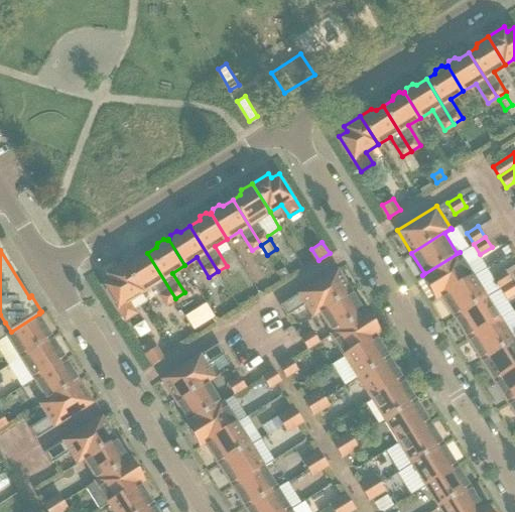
[(422,275),(435,297),(474,274),(460,252),(422,275)]
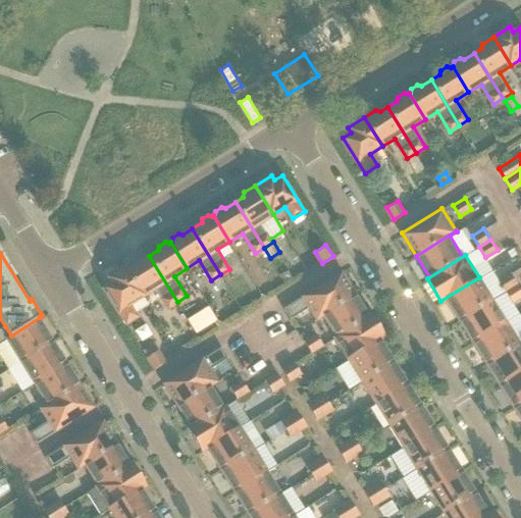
[(137,259),(125,266),(144,295),(156,288),(168,307),(177,302),(149,256),(141,260),(137,259)]
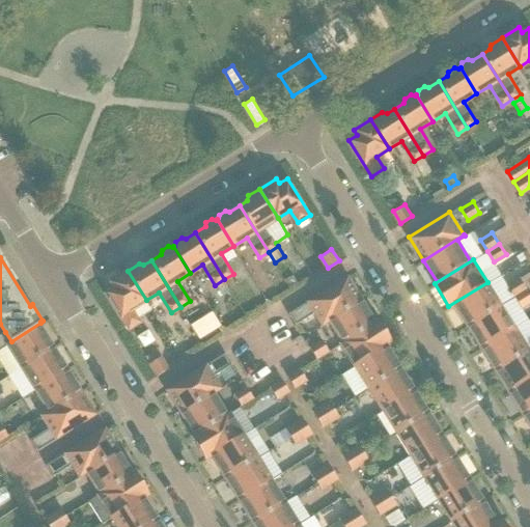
[(114,286),(106,292),(129,328),(141,321),(139,316),(151,308),(146,300),(128,271),(111,281),(114,286)]
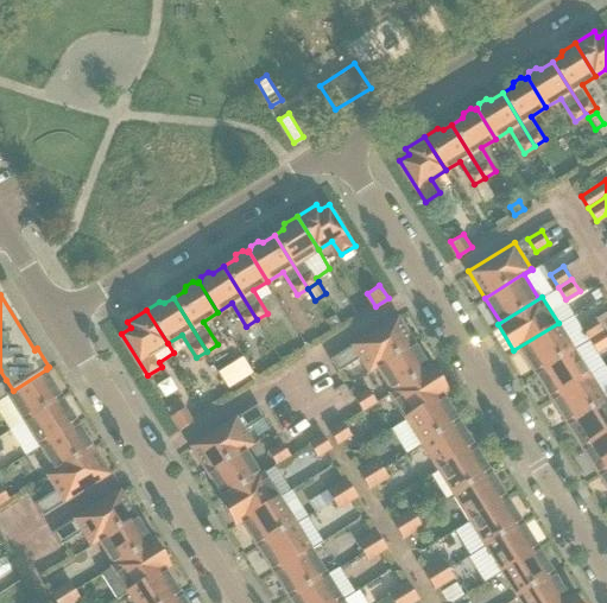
[(360,356),(368,370),(377,366),(415,341),(398,315),(330,357),(339,369),(360,356)]
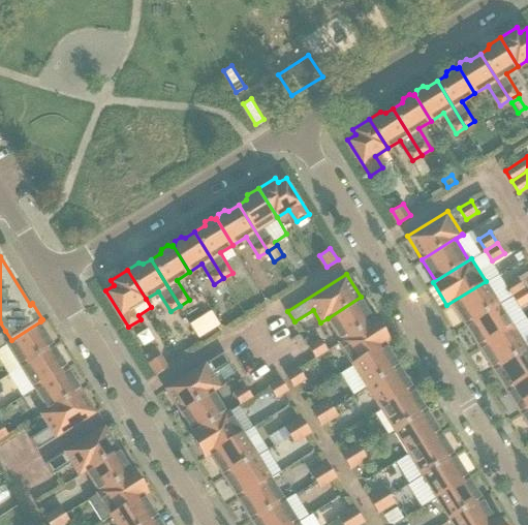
[(525,286),(518,276),(506,283),(513,294),(525,286)]
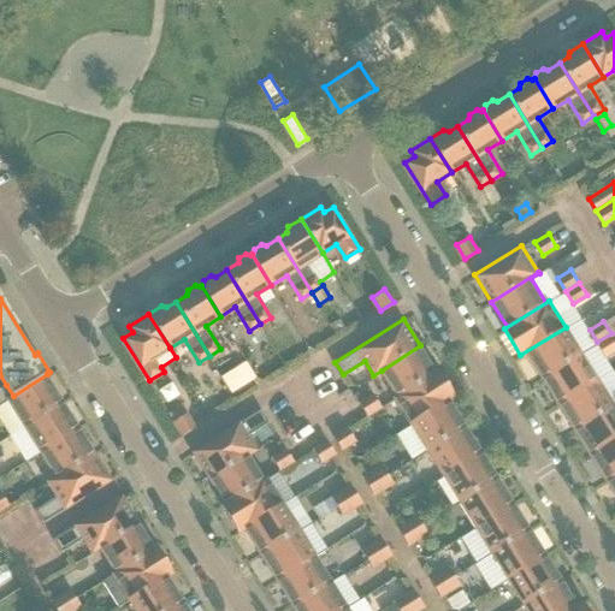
[(527,353),(542,377),(581,353),(566,327),(520,355),(521,356),(527,353)]
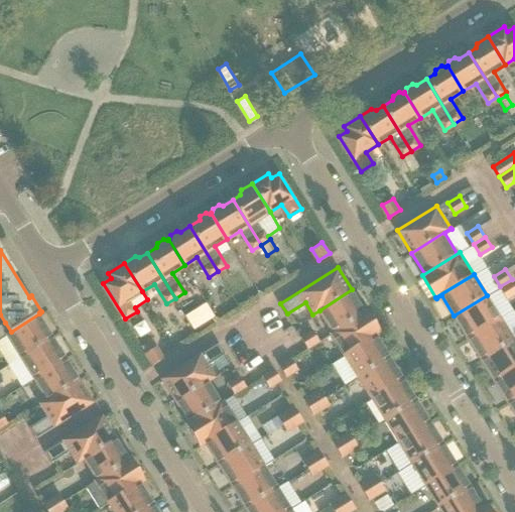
[(507,297),(514,292),(514,284),(512,279),(500,286),(507,297)]
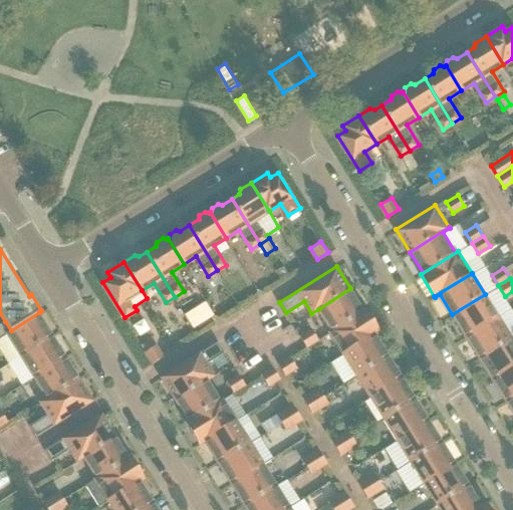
[(350,288),(318,309),(320,311),(329,327),(331,329),(332,330),(364,310),(363,309),(362,307),(350,288)]
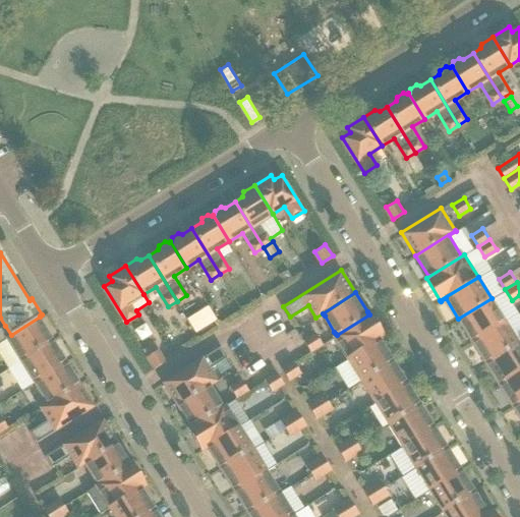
[(458,319),(472,341),(506,321),(492,298),(458,319)]
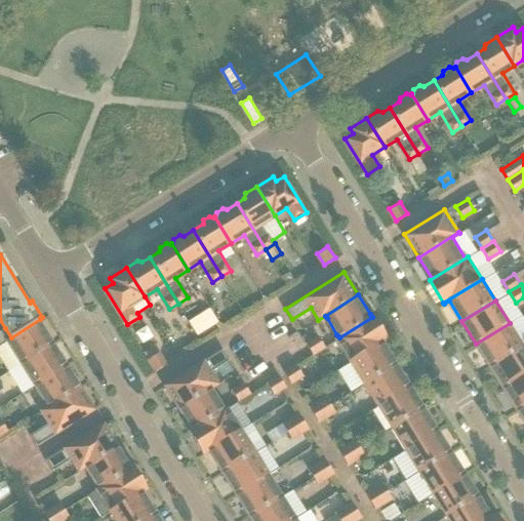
[(336,339),(350,361),(383,339),(388,336),(374,316),(372,317),(339,337),(336,339)]
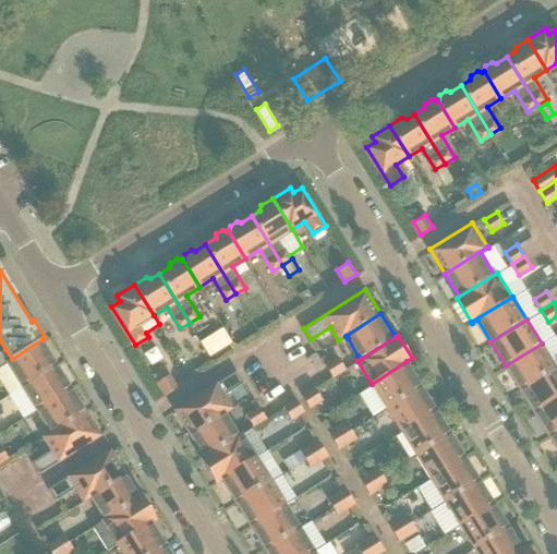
[(219,337),(207,345),(214,357),(227,349),(219,337)]
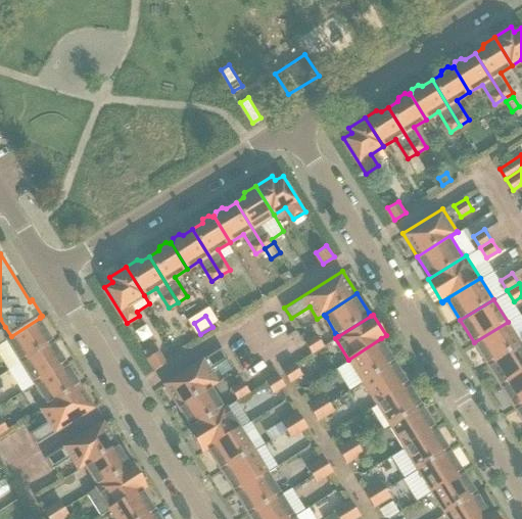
[(7,338),(21,361),(54,340),(40,318),(7,338)]
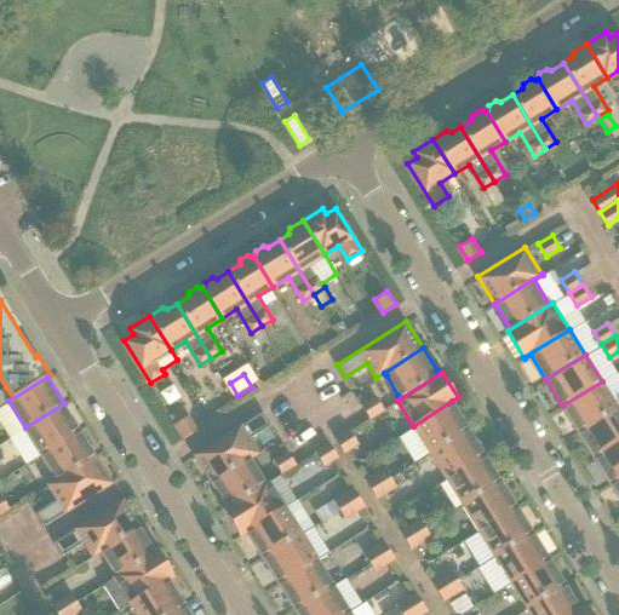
[(562,406),(578,431),(617,407),(602,381),(562,406)]
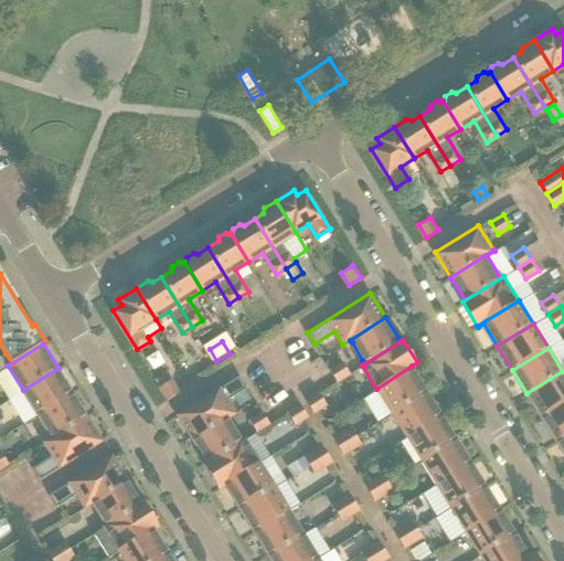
[(193,359),(201,370),(214,361),(208,350),(193,359)]
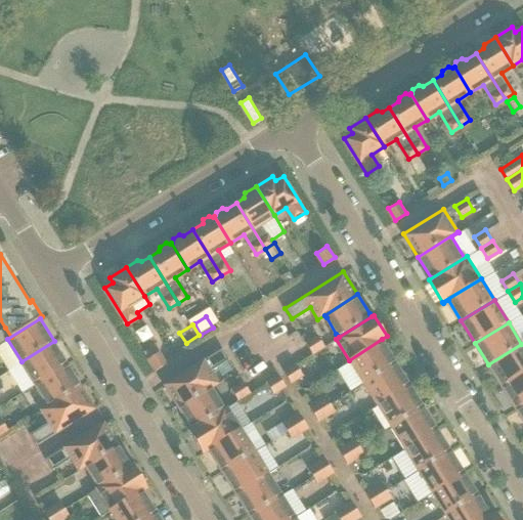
[(7,339),(11,337),(5,328),(0,330),(0,332),(5,341),(7,339)]
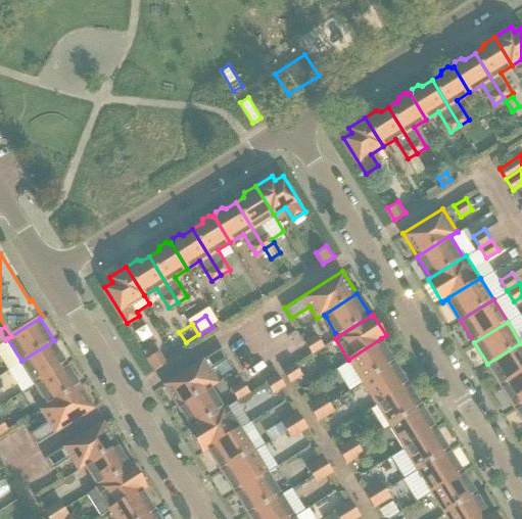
[(305,340),(313,351),(324,344),(317,333),(305,340)]
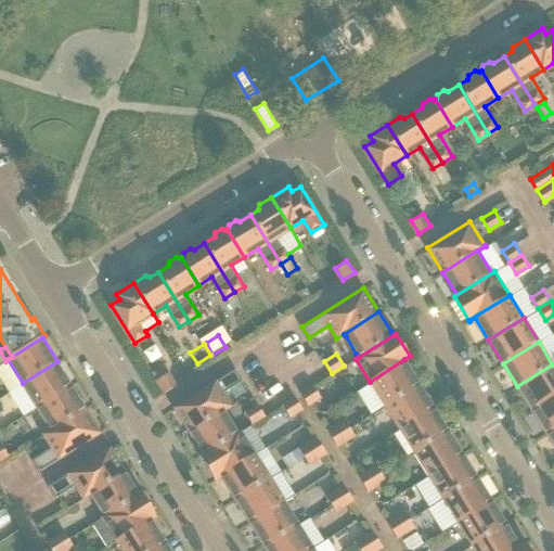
[(370,382),(385,405),(420,383),(404,359),(370,382)]
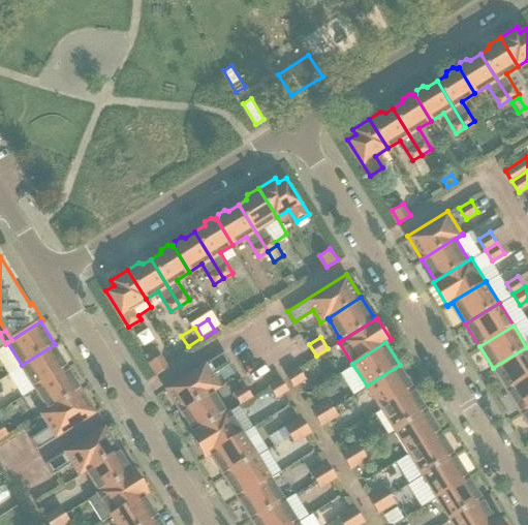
[(22,365),(35,388),(68,367),(55,344),(22,365)]
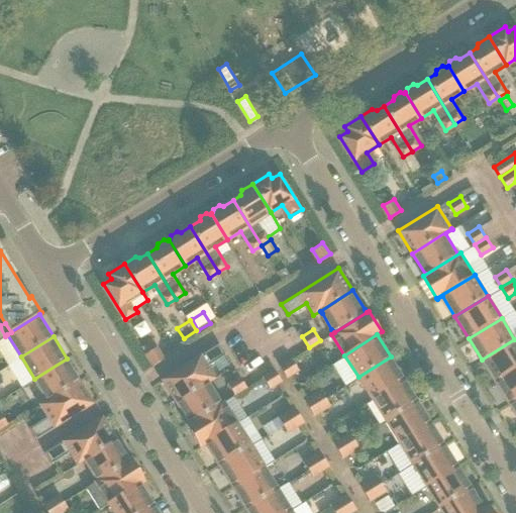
[(482,360),(496,382),(515,370),(515,341),(514,339),(482,360)]
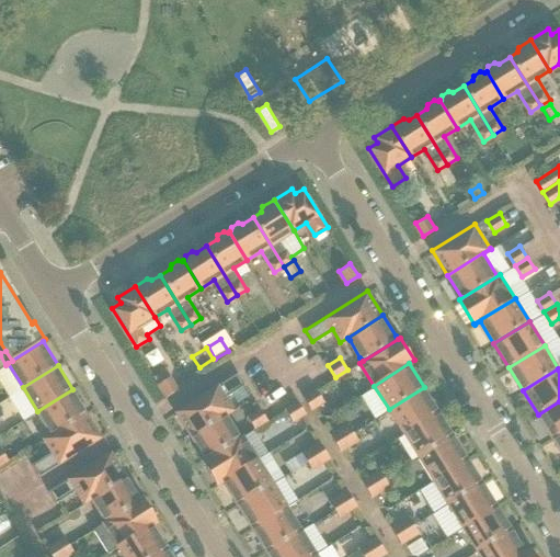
[(175,410),(191,435),(226,412),(233,408),(226,396),(246,384),(238,372),(175,410)]
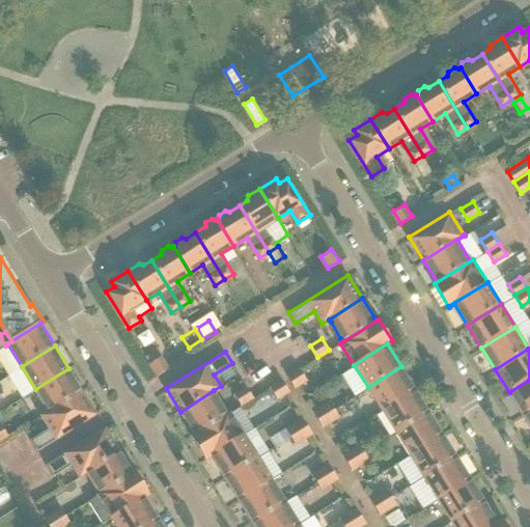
[(161,355),(149,362),(158,375),(168,367),(161,355)]
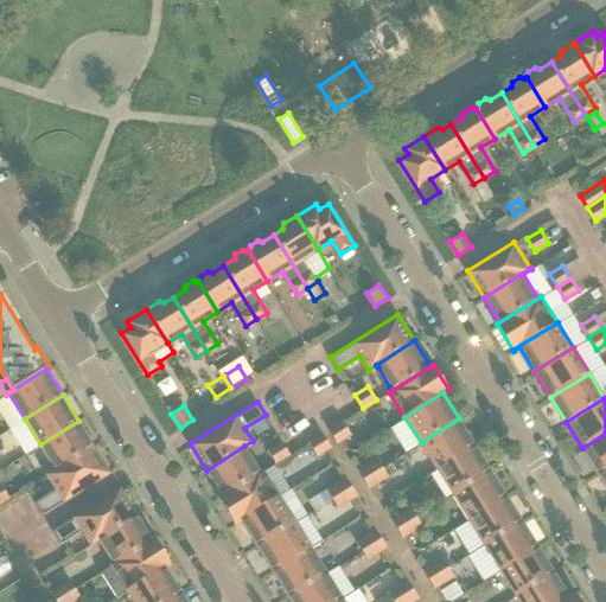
[(421,442),(437,467),(474,443),(459,418),(421,442)]
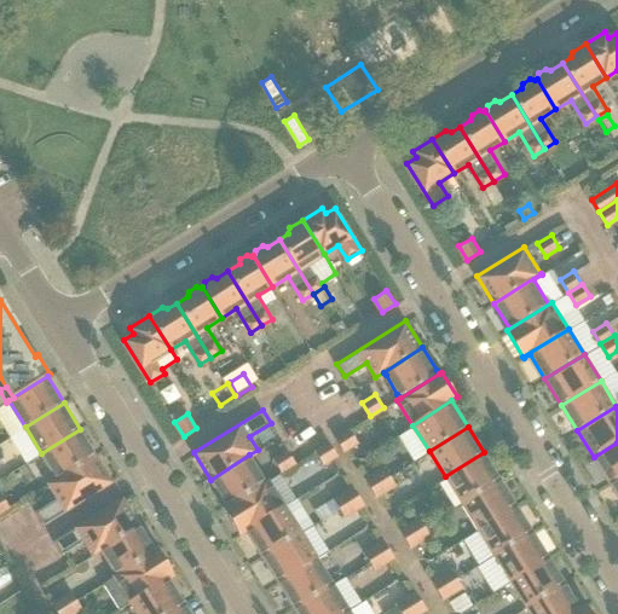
[(48,482),(48,484),(96,455),(80,429),(41,453),(57,478),(48,482)]
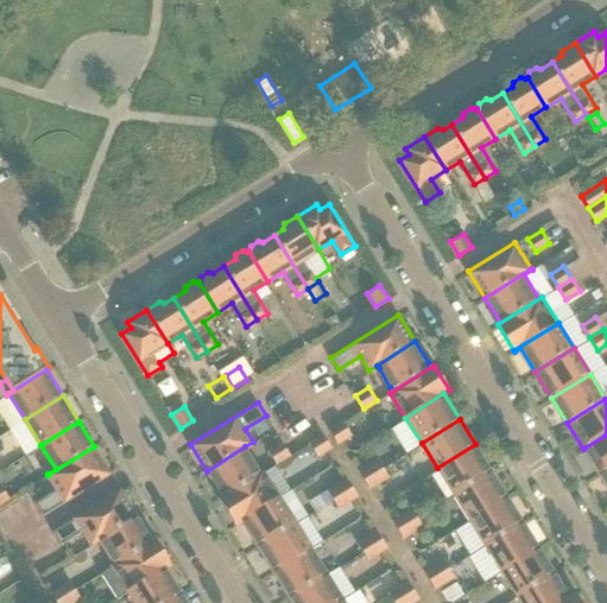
[(330,430),(337,442),(352,433),(343,421),(330,430)]
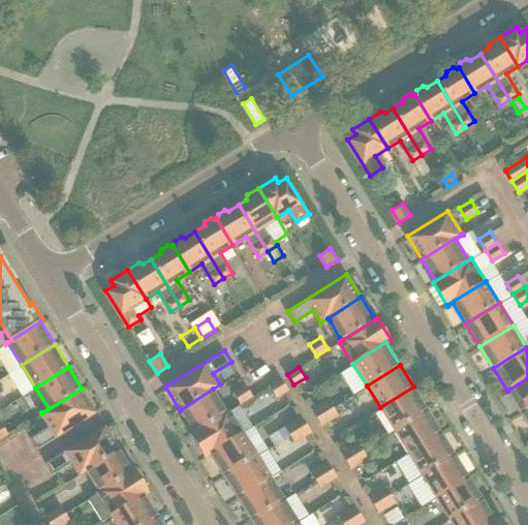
[(270,384),(277,396),(288,389),(281,377),(270,384)]
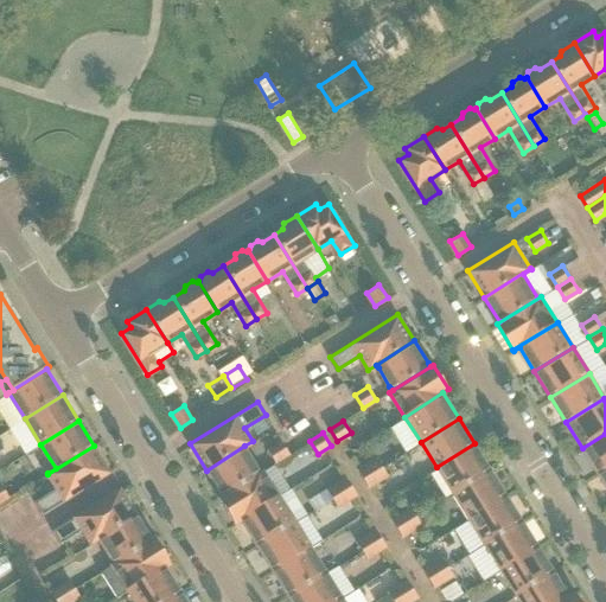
[(605,434),(582,448),(598,473),(605,467),(605,434)]
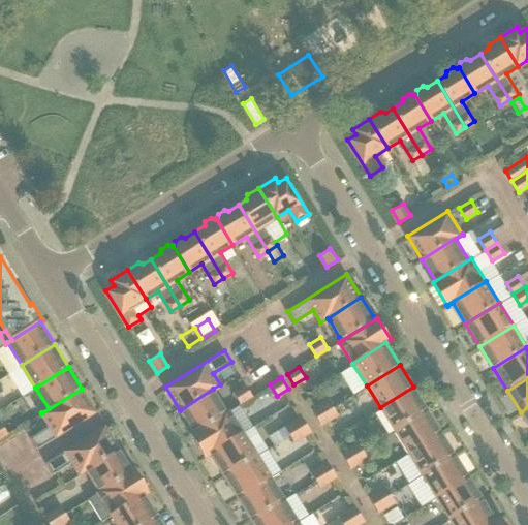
[(234,392),(241,402),(252,395),(246,384),(234,392)]
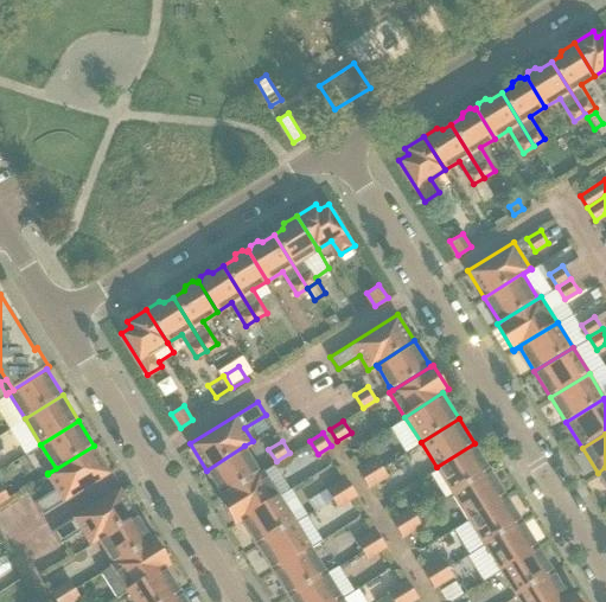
[(437,467),(452,493),(490,469),(474,443),(437,467)]
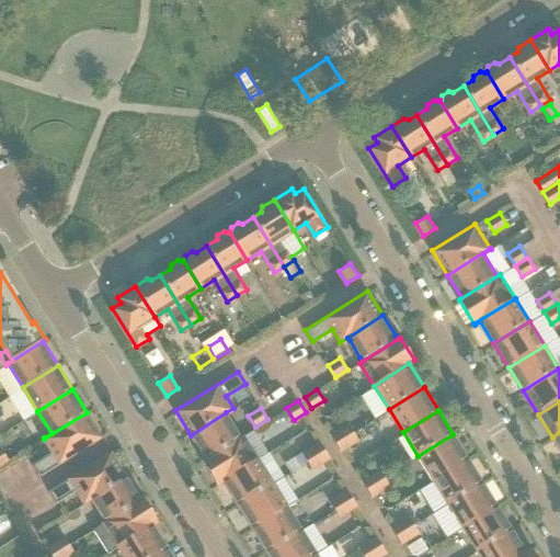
[(87,412),(44,439),(52,451),(32,463),(40,475),(102,436),(87,412)]
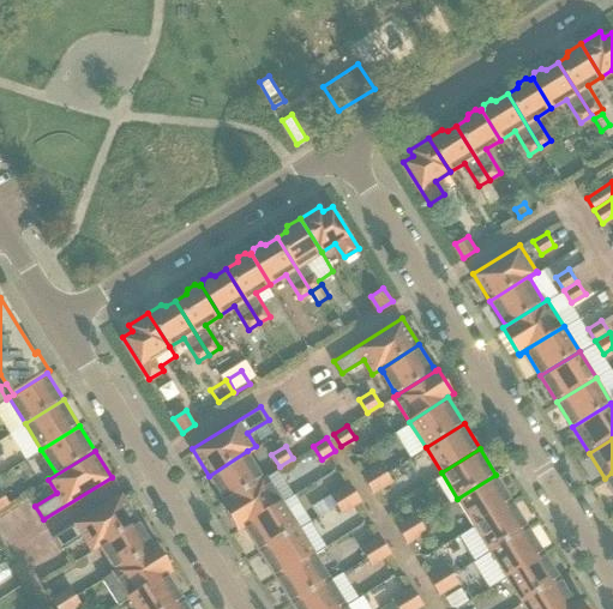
[(247,451),(209,476),(223,498),(224,500),(224,501),(264,477),(263,476),(262,474),(251,456),(248,452),(247,451)]
